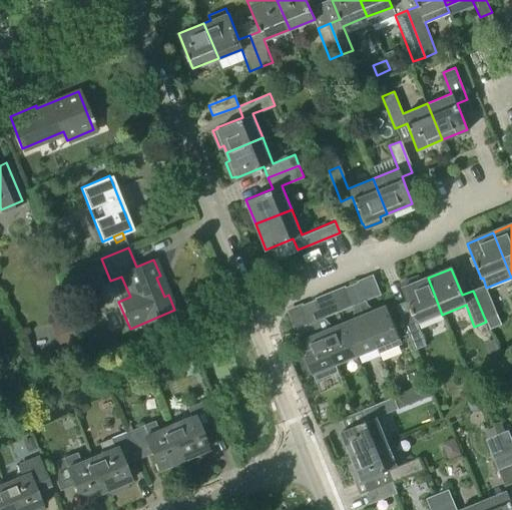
[(419,282),(417,277),(401,284),(403,288),(402,289),(412,315),(401,320),(414,351),(425,346),(416,325),(442,315),(428,278),(419,282)]
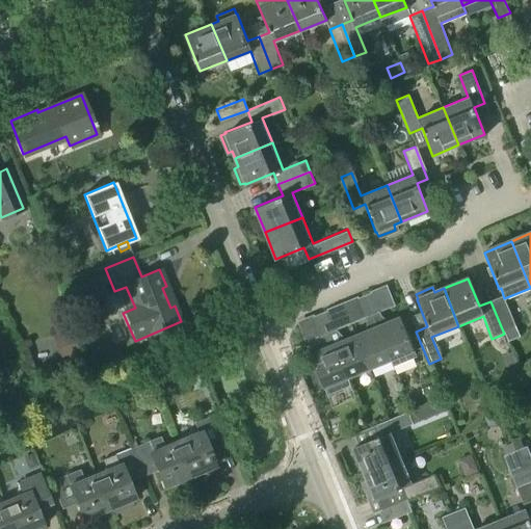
[(361,309),(375,302),(371,292),(356,298),(361,309)]
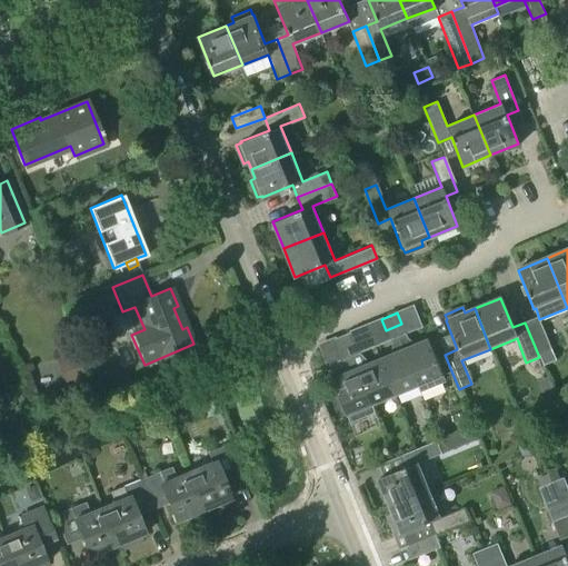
[(539,357),(551,353),(537,317),(525,323),(539,357)]
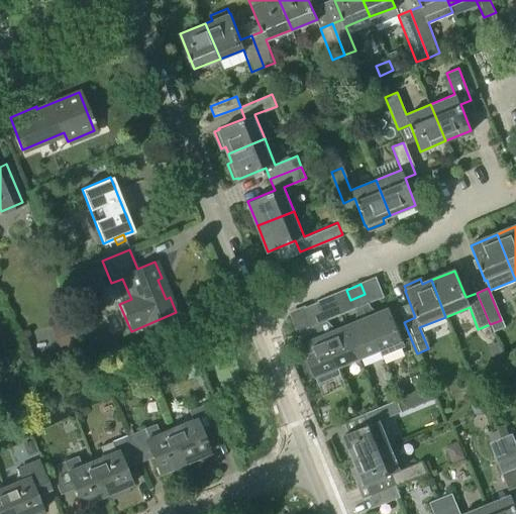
[(370,307),(369,303),(365,294),(350,300),(354,309),(362,306),(379,351),(380,351),(382,355),(404,346),(389,309),(377,313),(370,307)]
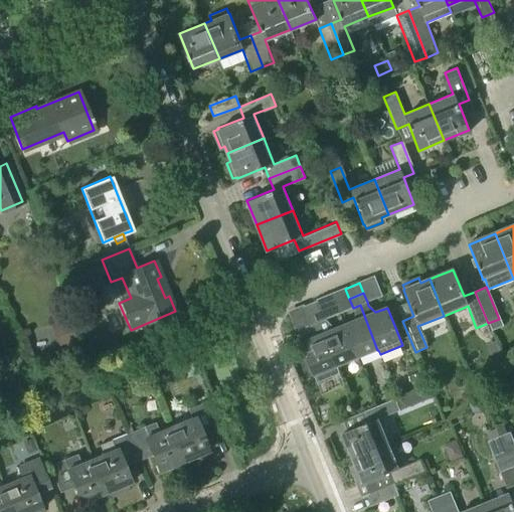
[(306,316),(321,310),(317,300),(302,306),(306,316)]
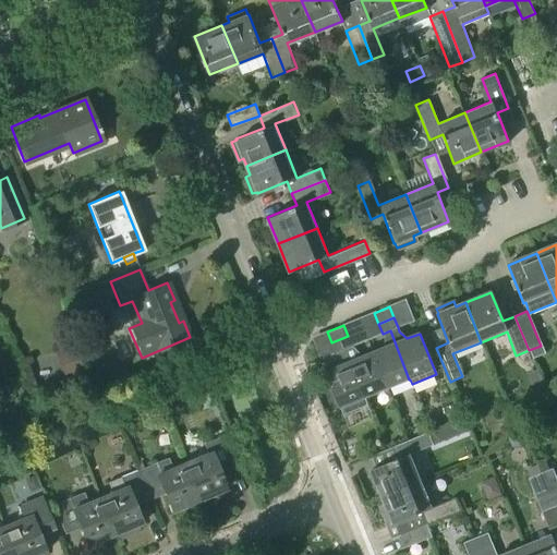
[(386,388),(403,382),(409,379),(390,330),(383,334),(384,337),(384,348),(373,352),(386,388)]
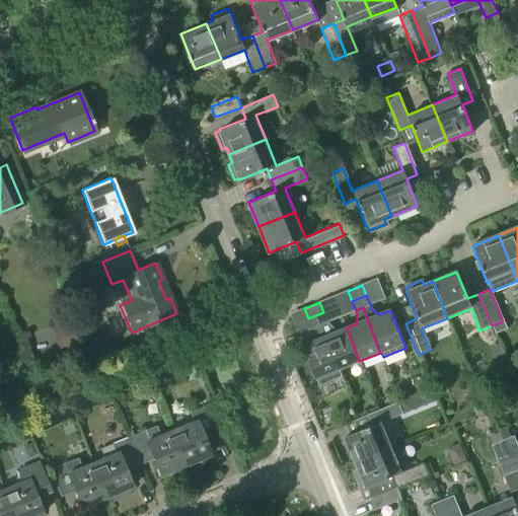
[(320,324),(327,321),(323,312),(308,318),(312,327),(320,324)]
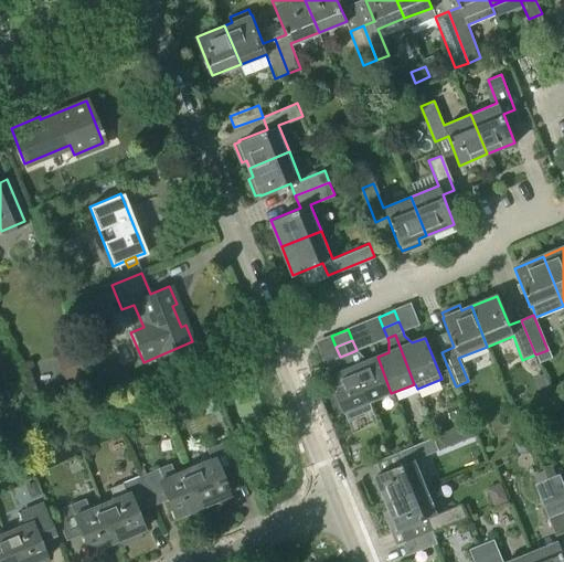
[(63,379),(82,371),(73,348),(54,356),(63,379)]
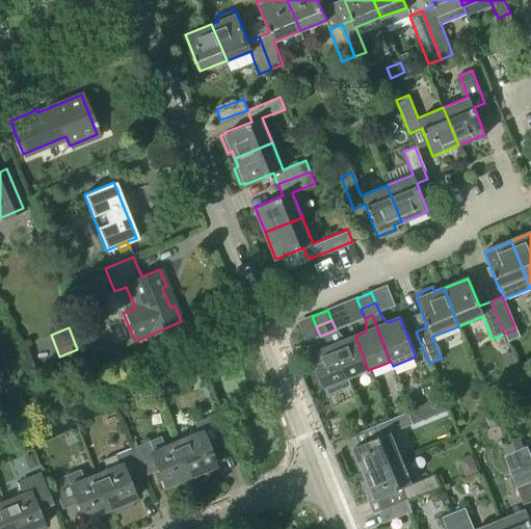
[(345,379),(333,345),(334,344),(328,333),(320,336),(321,349),(310,354),(323,389),(324,388),(327,395),(350,386),(347,378),(345,379)]
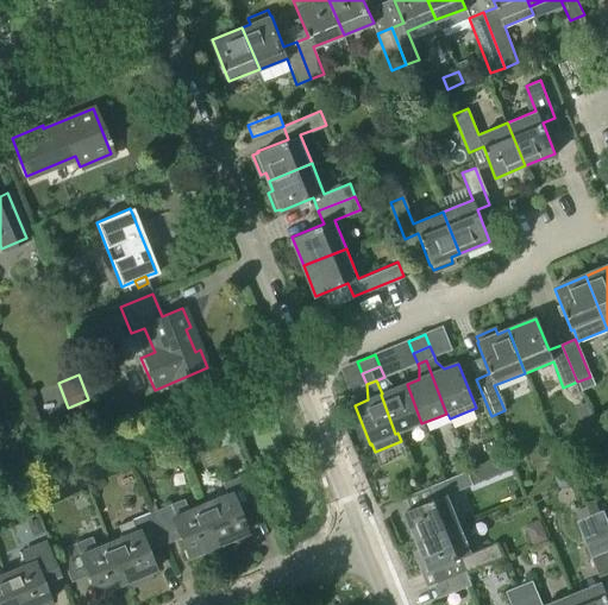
[(395,434),(397,433),(421,423),(407,384),(382,394),(381,395),(395,434)]
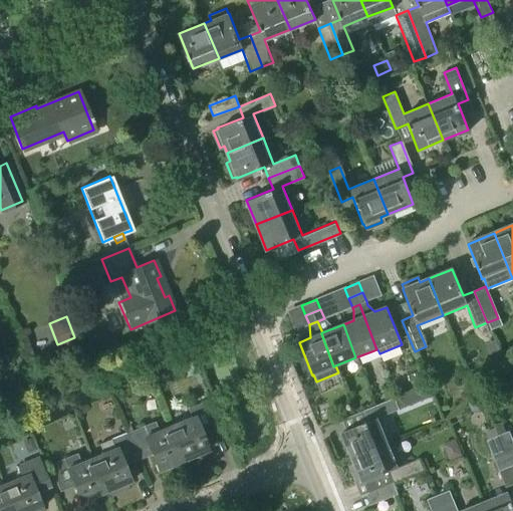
[(401,395),(394,398),(398,408),(405,406),(401,395)]
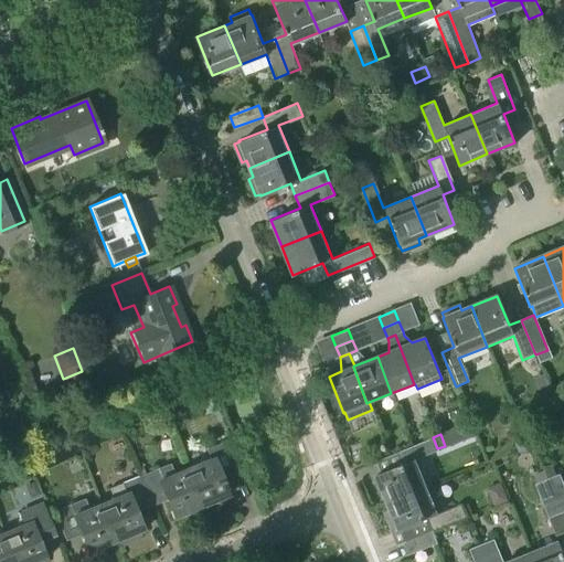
[(386,504),(425,489),(414,460),(438,451),(437,448),(433,437),(398,452),(403,464),(374,476),(386,504)]
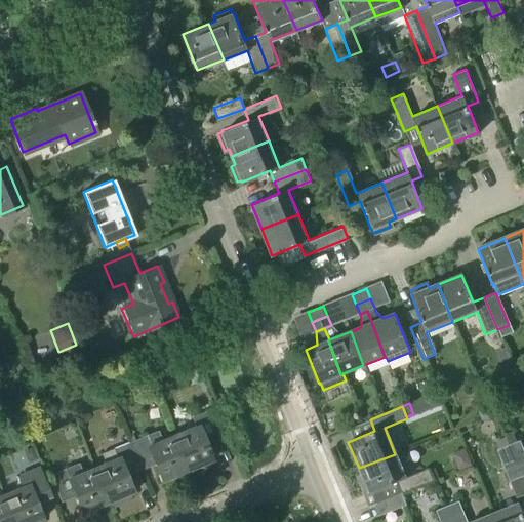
[(185,470),(210,459),(204,443),(218,437),(207,409),(189,416),(193,426),(170,435),(185,470)]
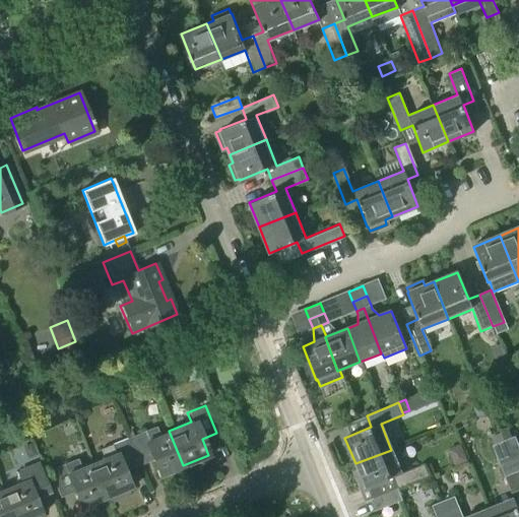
[(159,435),(155,426),(126,438),(137,465),(150,459),(157,475),(183,465),(169,431),(159,435)]
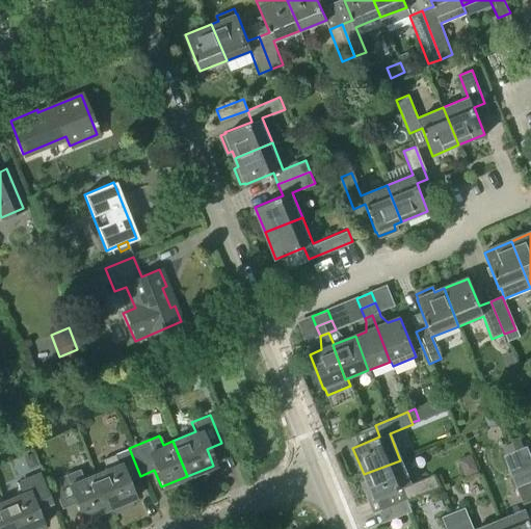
[(512,443),(516,451),(524,448),(521,440),(512,443)]
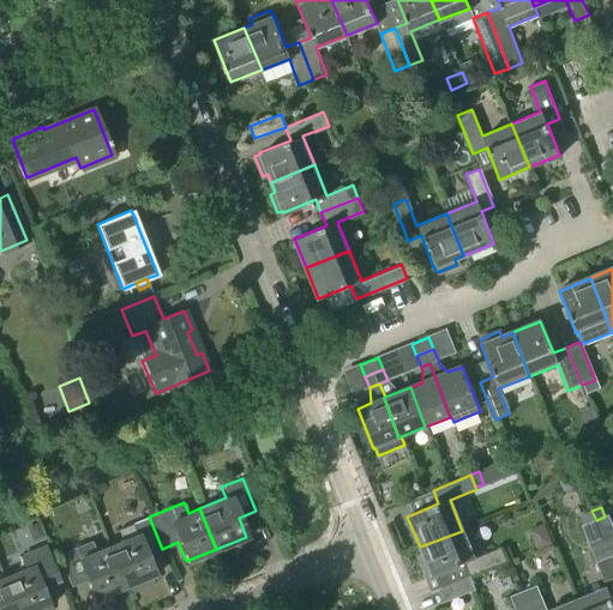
[(583,525),(596,520),(592,511),(580,517),(583,525)]
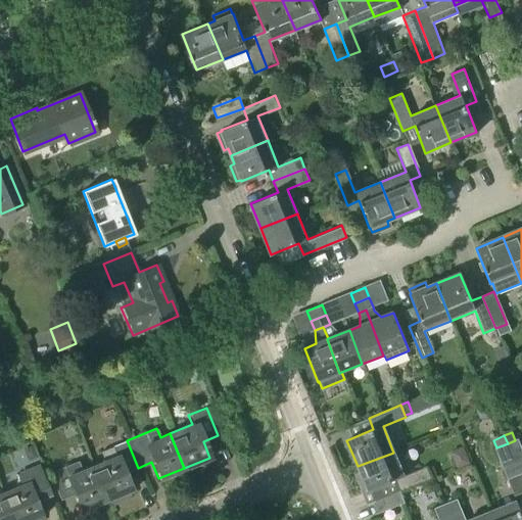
[(521,447),(518,439),(508,443),(520,475),(521,474),(521,447)]
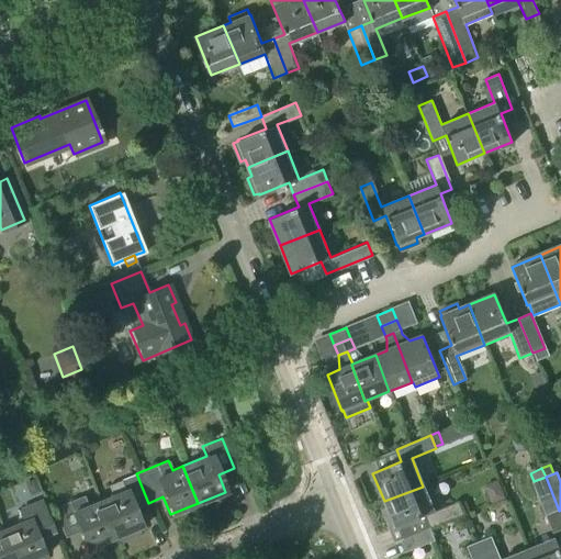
[(119,541),(137,534),(135,528),(139,526),(133,509),(148,503),(136,473),(107,485),(111,495),(98,500),(113,537),(116,536),(119,541)]
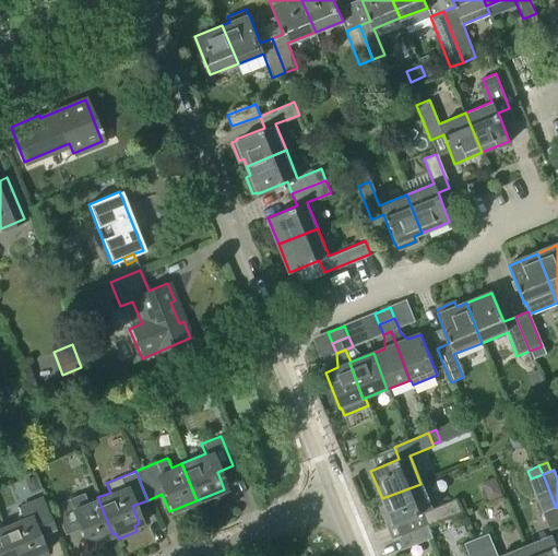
[(545,512),(556,508),(543,474),(531,478),(545,512)]
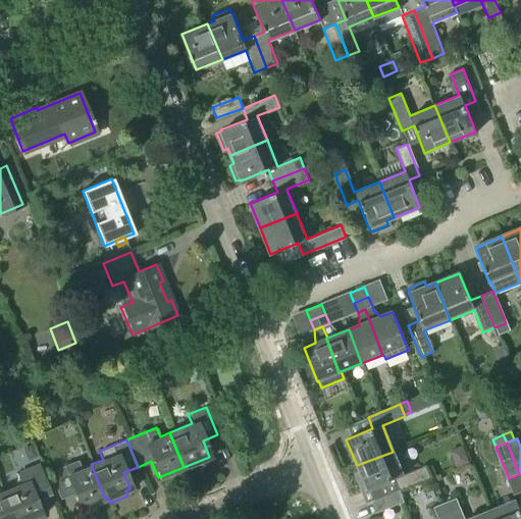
[(404,477),(393,452),(357,465),(360,473),(355,475),(362,492),(367,490),(367,491),(396,480),(401,490),(431,478),(426,468),(404,477)]
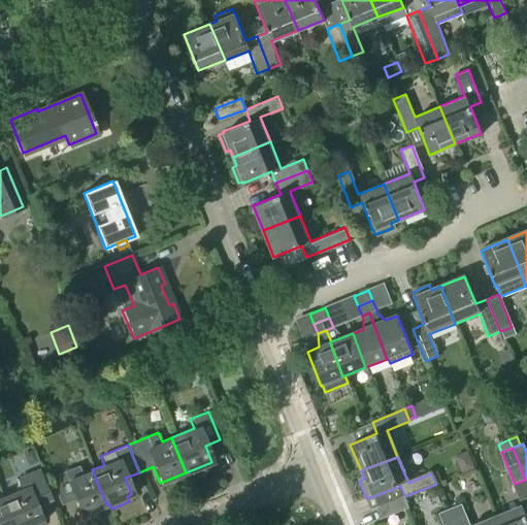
[(81,474),(77,464),(47,477),(59,504),(73,498),(80,515),(106,504),(92,469),(81,474)]
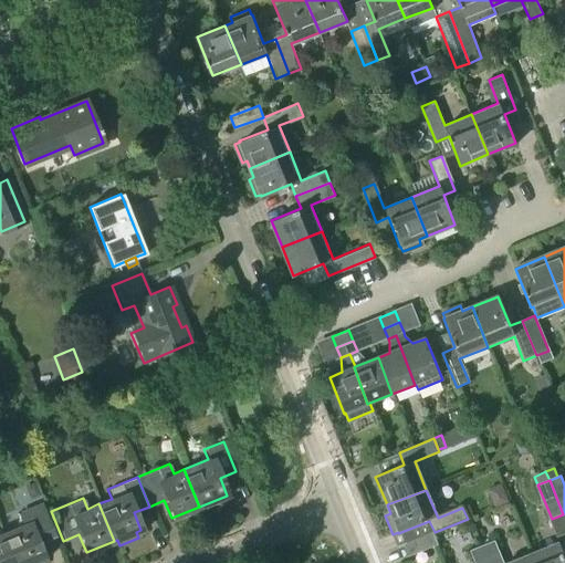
[(40,562),(39,561),(44,559),(38,541),(52,534),(40,504),(22,512),(27,523),(2,533),(13,562),(40,562)]
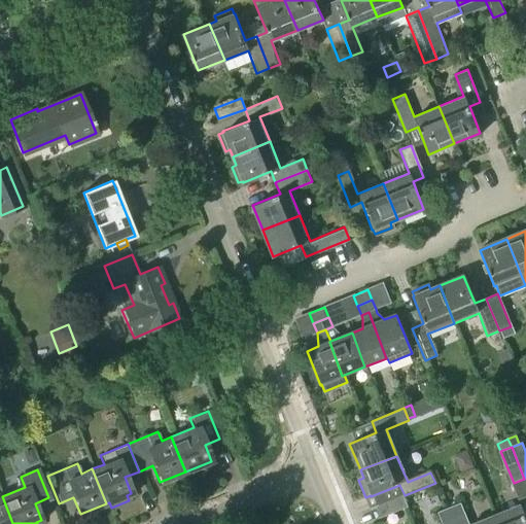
[(436,469),(430,473),(435,483),(441,481),(436,469)]
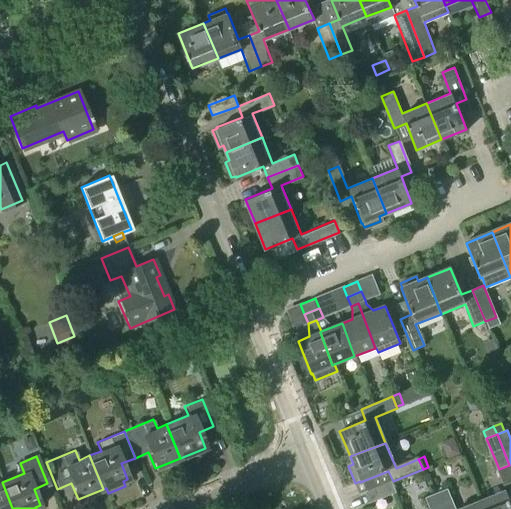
[(397,493),(393,481),(365,492),(370,504),(397,493)]
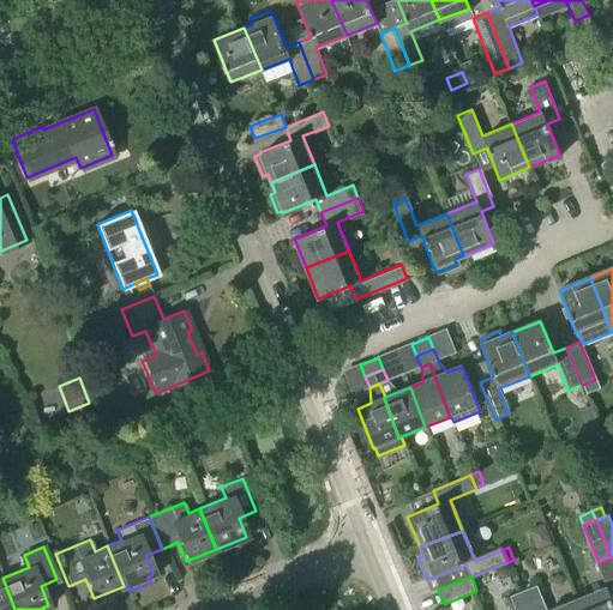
[(0,609),(14,609),(2,578),(0,579),(0,609)]
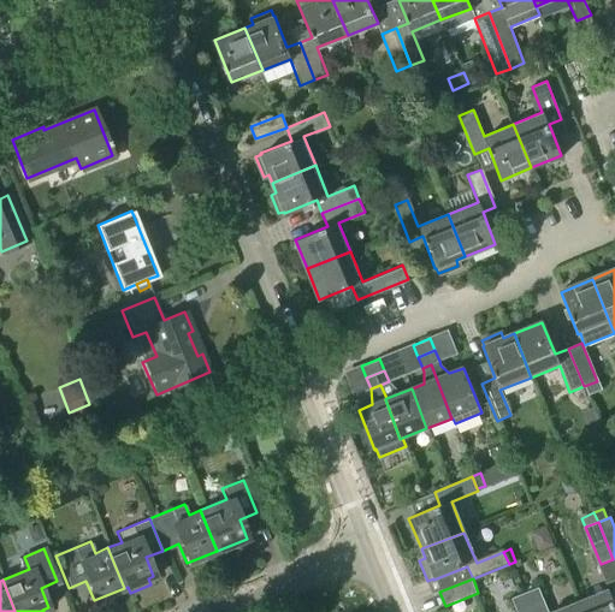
[(553,611),(549,611),(540,588),(526,594),(533,611),(583,611),(579,601),(553,611)]
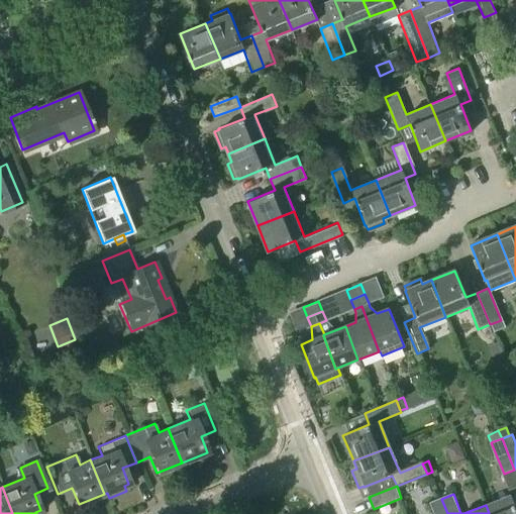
[(489,513),(515,513),(515,506),(511,495),(486,505),(489,513)]
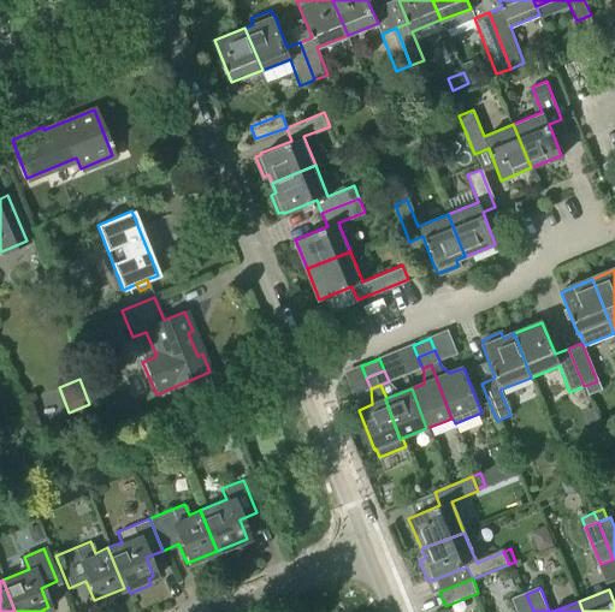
[(516,611),(533,611),(526,594),(513,600),(516,611)]
